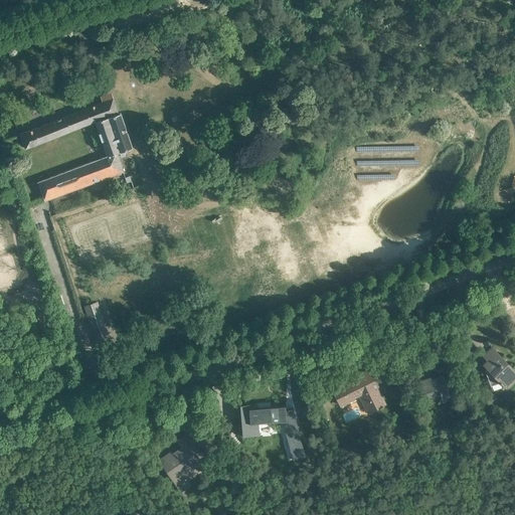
[(121,112),(118,113),(111,93),(109,94),(108,92),(106,93),(106,95),(101,97),(103,103),(31,130),(20,134),(25,148),(96,121),(107,156),(37,182),(45,200),(124,171),(119,156),(122,155),(121,154),(125,153),(124,150),(133,147),(121,112)]
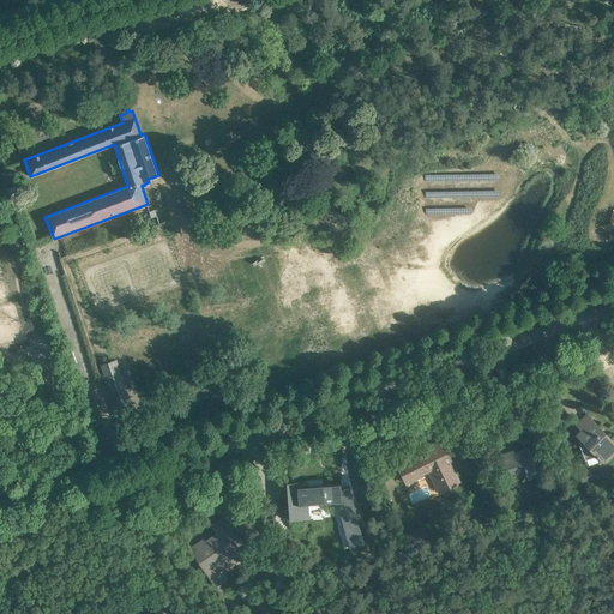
[(613,209),(612,210),(612,211),(612,212),(612,214),(611,216),(611,217),(611,222),(611,223),(609,223),(608,223),(603,226),(602,226),(601,226),(599,226),(597,227),(600,228),(601,228),(606,230),(608,230),(608,232),(609,233),(609,235),(609,236),(609,239),(609,240),(611,241),(612,241),(612,240),(613,240),(613,239),(613,238),(612,235),(611,235),(611,233),(611,232),(611,230),(612,230),(612,229),(613,229),(613,227),(613,209)]
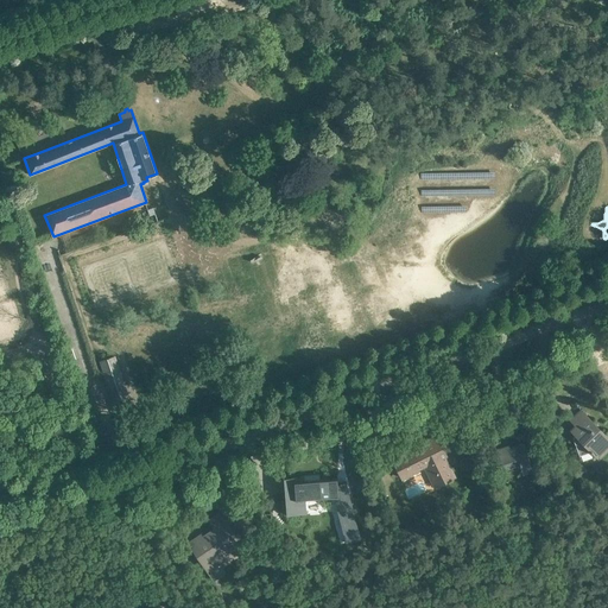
[(135,416),(115,356),(99,361),(119,422),(135,416)]
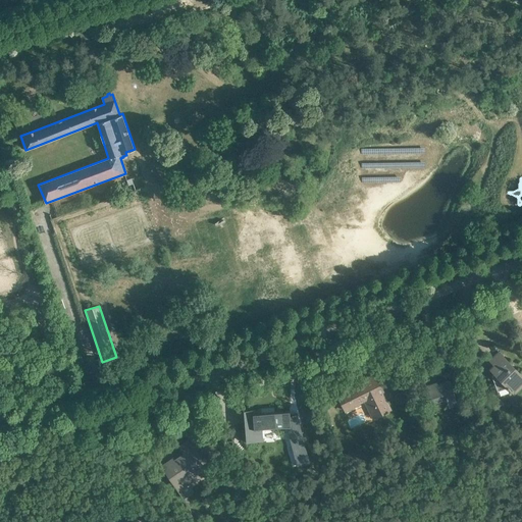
[(493,365),(489,369),(493,374),(491,376),(498,392),(507,387),(514,396),(521,387),(521,375),(499,352),(489,361),(493,365)]
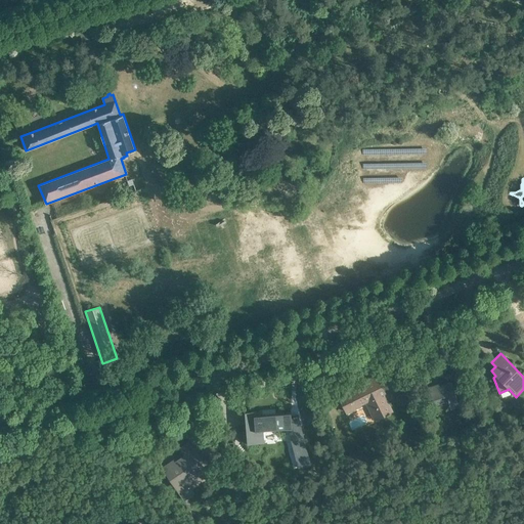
[(384,394),(385,393),(376,376),(353,387),(354,388),(338,396),(347,413),(361,406),(361,404),(364,403),(374,421),(393,411),(384,394)]
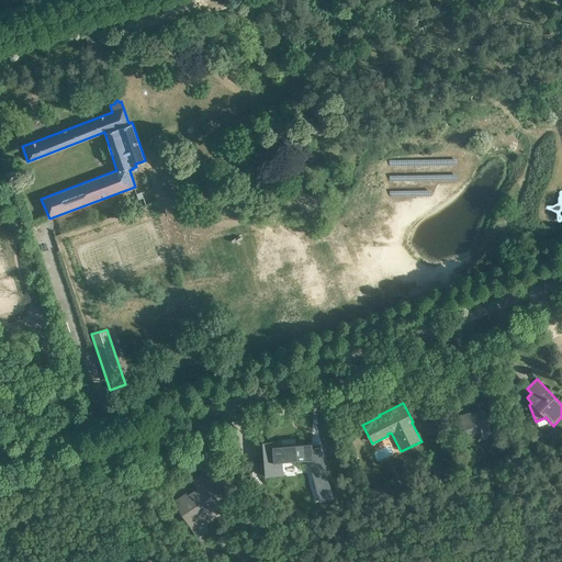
[(458,415),(463,435),(480,429),(483,438),(492,435),(484,409),(471,413),(471,411),(458,415)]
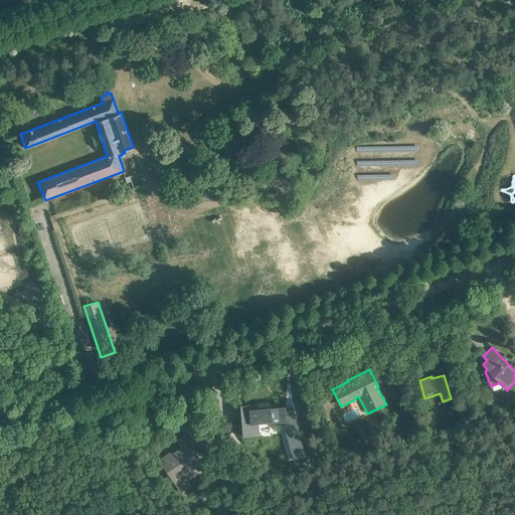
[(258,406),(256,403),(239,404),(242,437),(260,436),(259,422),(283,420),(293,460),(305,457),(293,407),(286,409),(286,404),(258,406)]
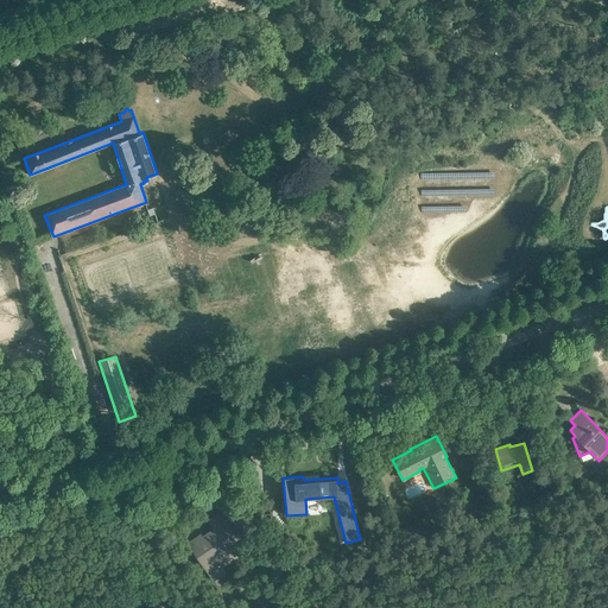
[(222,564),(247,548),(232,525),(229,526),(221,512),(209,520),(214,529),(202,537),(201,534),(188,542),(214,581),(225,574),(222,564)]
